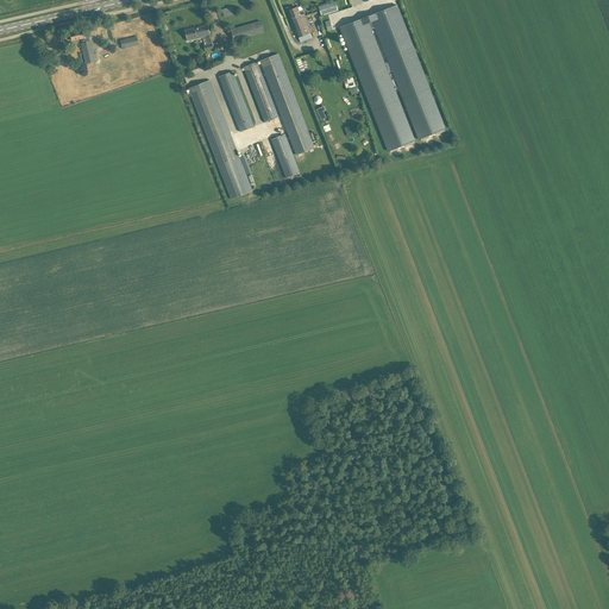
[(325,8),(320,11),(321,16),(339,10),(336,1),(324,5),(325,8)]
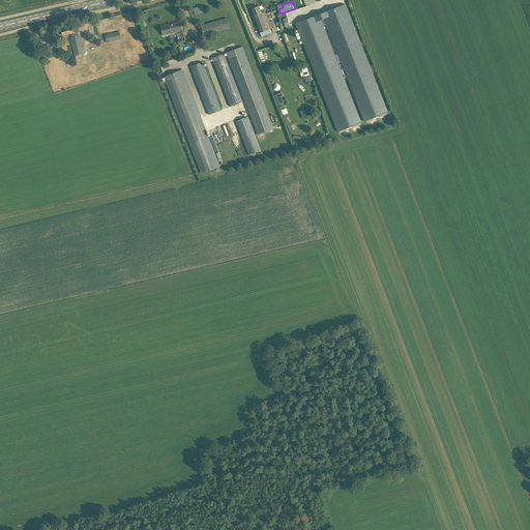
[(346,4),(295,24),(337,131),(361,122),(323,25),(326,24),(364,121),(388,112),(346,4)]
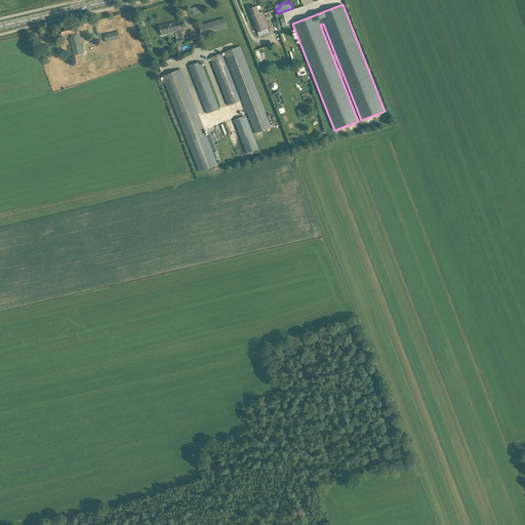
[(249,9),(257,32),(269,28),(265,16),(263,12),(259,13),(256,6),(249,9)]
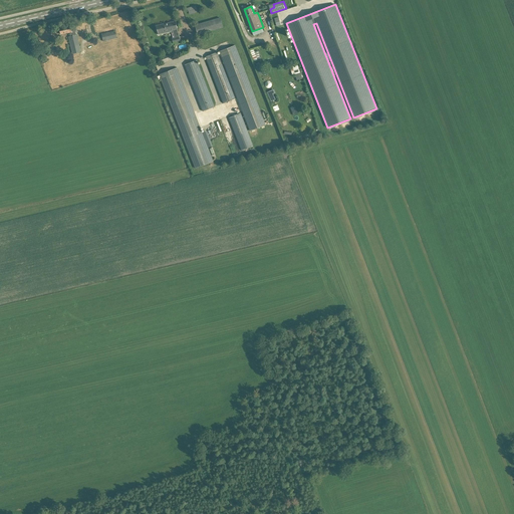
[(223,27),(221,18),(200,24),(201,24),(203,32),(203,33),(223,27)]
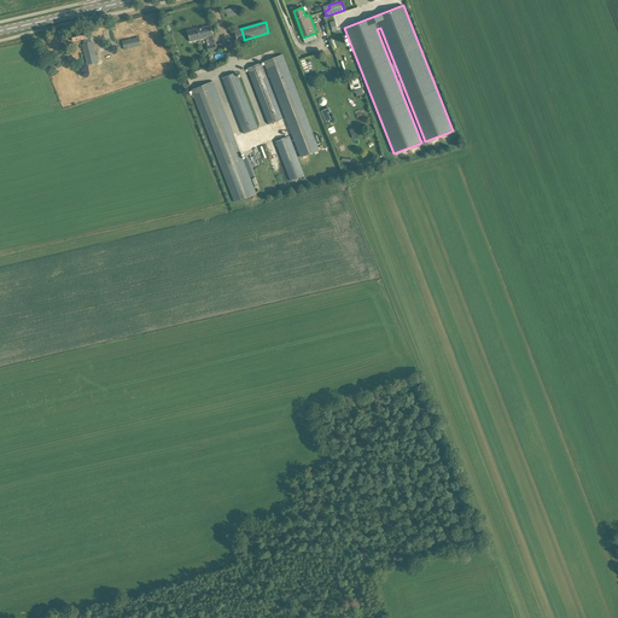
[(207,36),(213,35),(214,35),(211,25),(188,31),(191,42),(207,38),(207,36)]
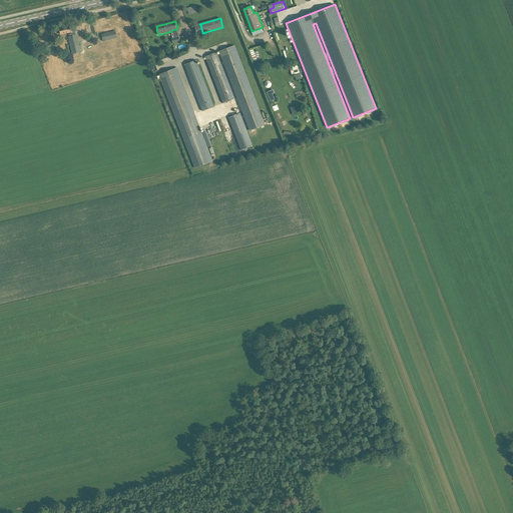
[(59,28),(60,33),(61,34),(70,32),(71,36),(68,36),(72,53),(81,51),(77,34),(75,35),(74,30),(76,30),(76,29),(75,24),(70,26),(70,25),(59,28)]
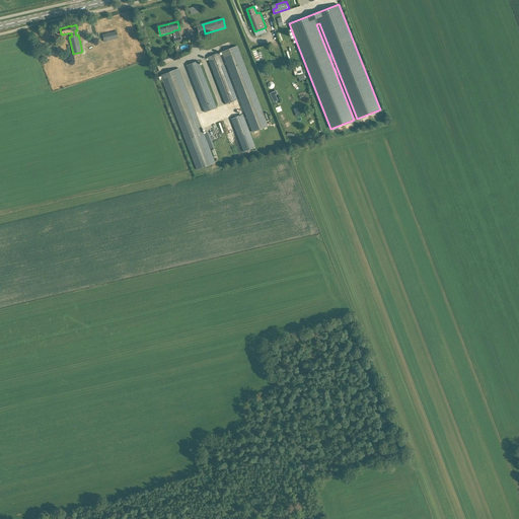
[(102,34),(103,40),(104,42),(118,39),(117,31),(102,34)]
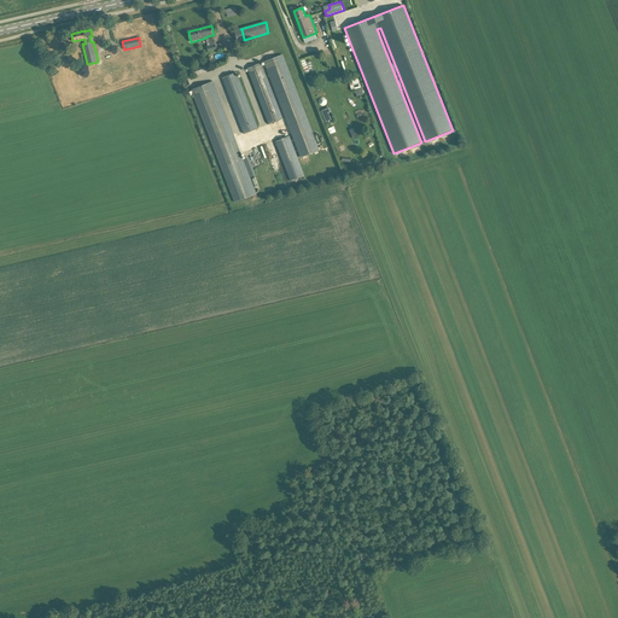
[(264,62),(301,157),(319,151),(283,54),(264,62)]
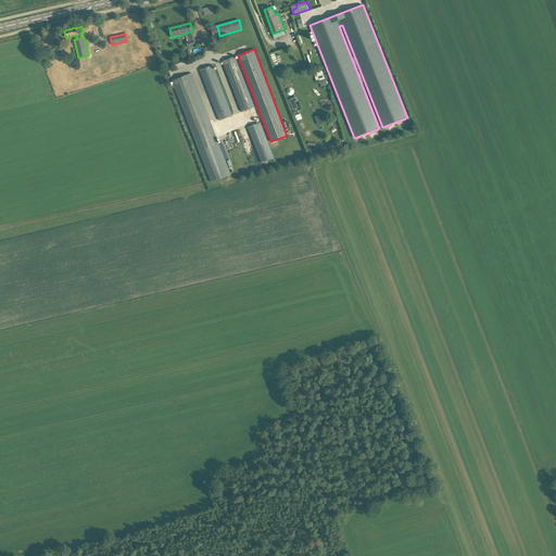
[(275,53),(270,54),(275,66),(282,63),(279,54),(276,57),(275,53)]
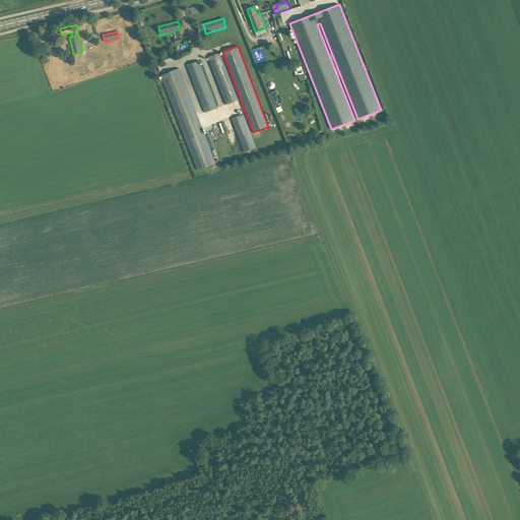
[(208,58),(226,105),(238,101),(219,53),(208,58)]
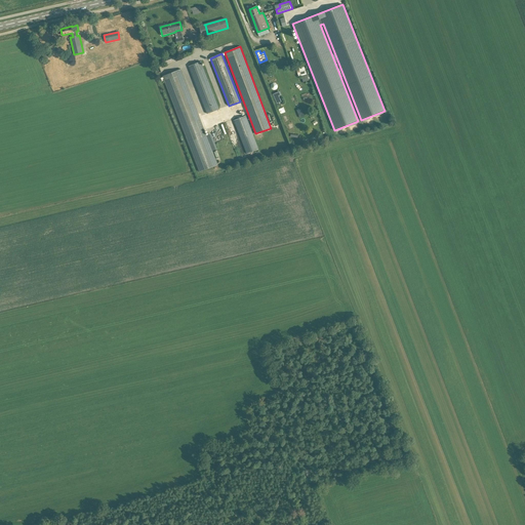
[(162,61),(164,66),(178,59),(176,54),(162,61)]
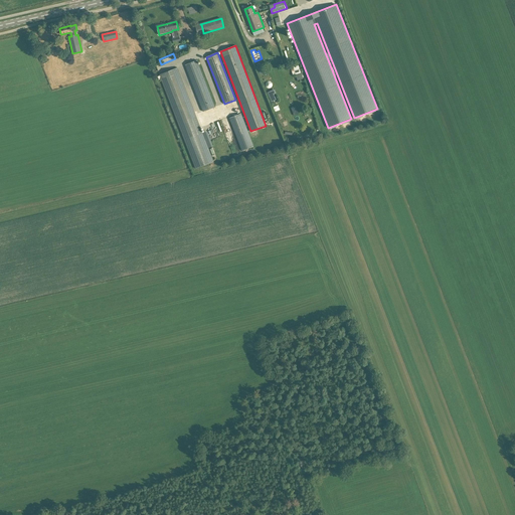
[(185,64),(187,69),(203,112),(214,108),(198,64),(196,60),(185,64)]
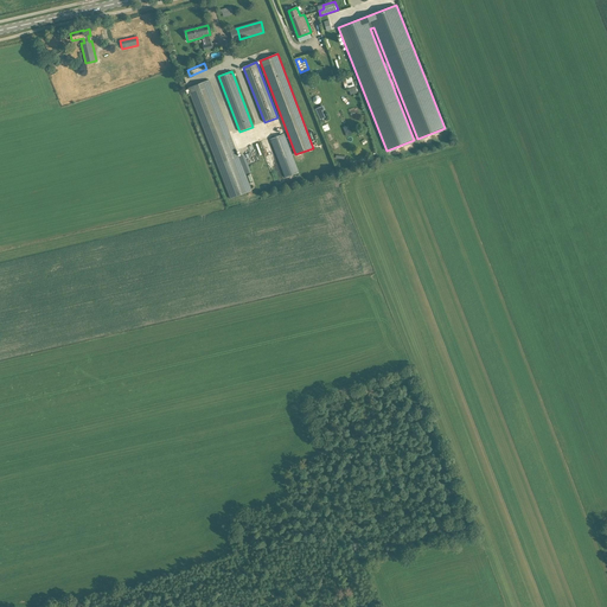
[(304,78),(302,78),(306,88),(313,85),(310,75),(307,76),(304,78)]
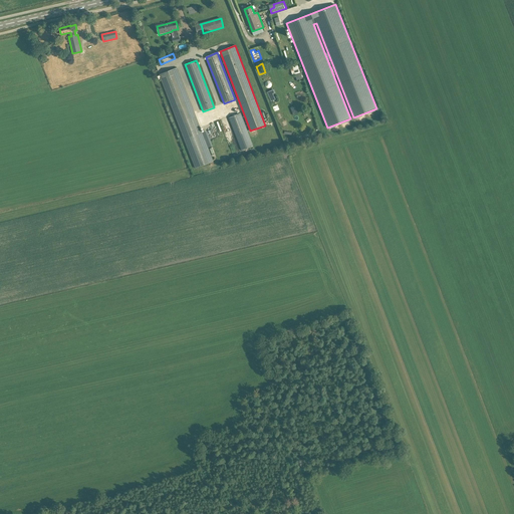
[(163,73),(199,168),(210,163),(174,69),(163,73)]
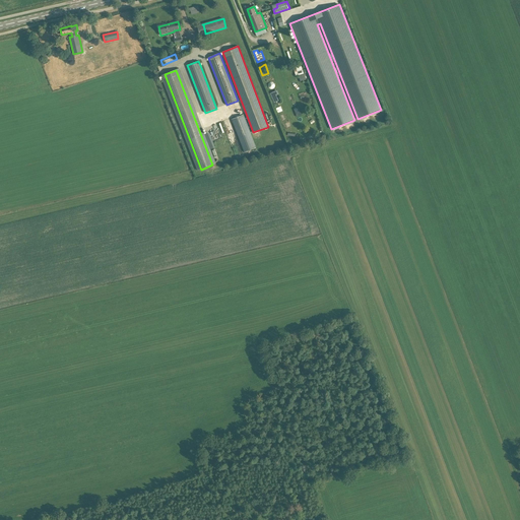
[(275,91),(270,93),(274,103),(278,101),(276,95),(275,91)]
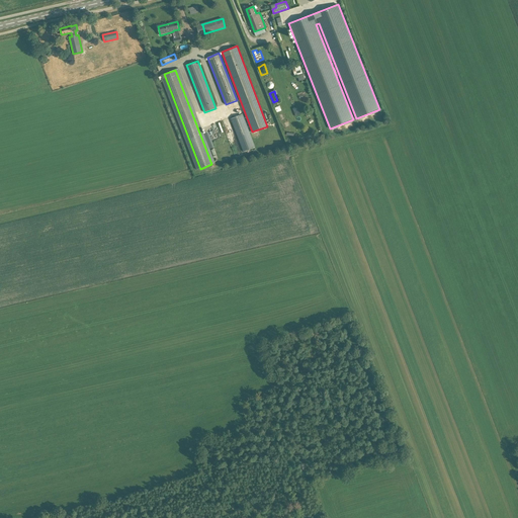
[(232,118),(238,138),(244,152),(255,148),(243,114),(232,118)]
